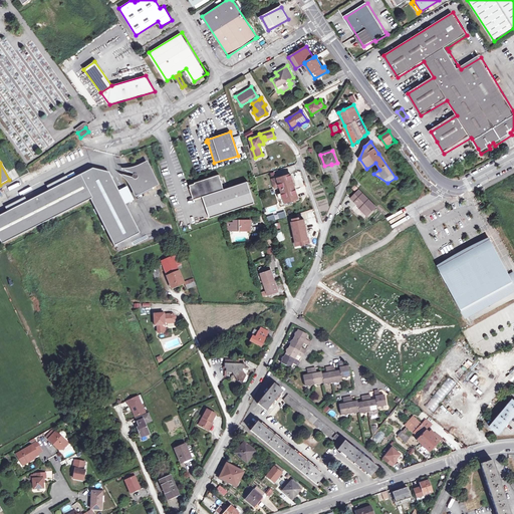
[(147,163),(129,172),(136,175),(135,175),(134,176),(134,177),(134,178),(134,179),(126,177),(136,195),(158,184),(147,163)]
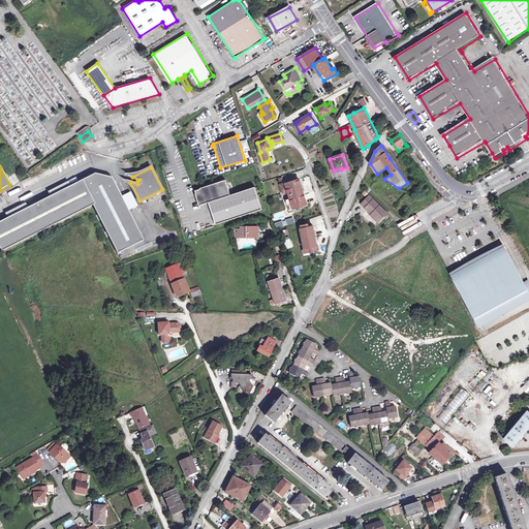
[(0,246),(2,251),(93,206),(118,252),(144,239),(113,178),(96,174),(0,222),(0,246)]
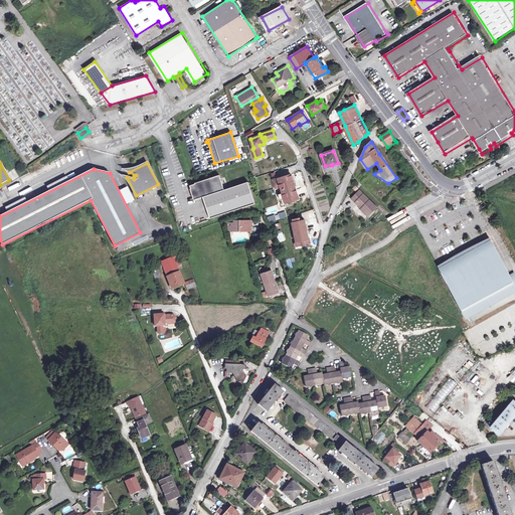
[(224,189),(219,174),(195,182),(195,183),(190,185),(191,188),(190,188),(194,199),(201,197),(203,196),(224,189)]
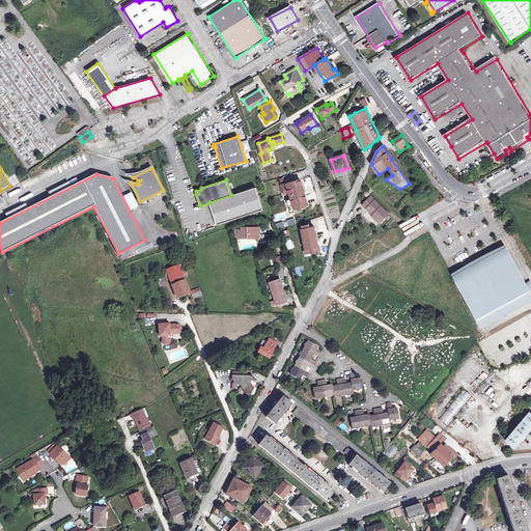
[(294,205),(307,201),(300,179),(287,184),(291,199),(294,205)]
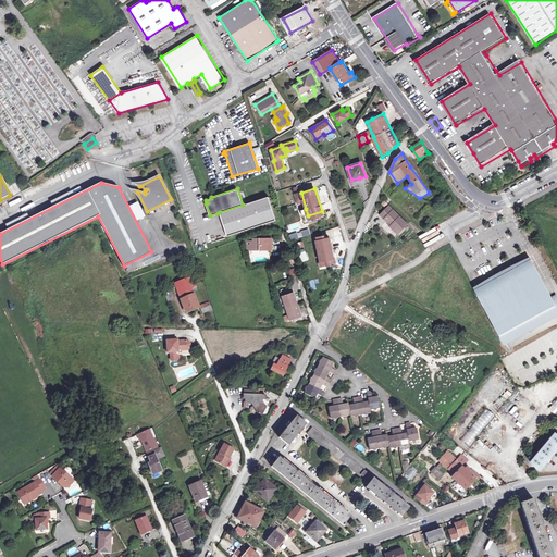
[(276,220),(269,196),(243,205),(220,212),(227,236),(276,220)]
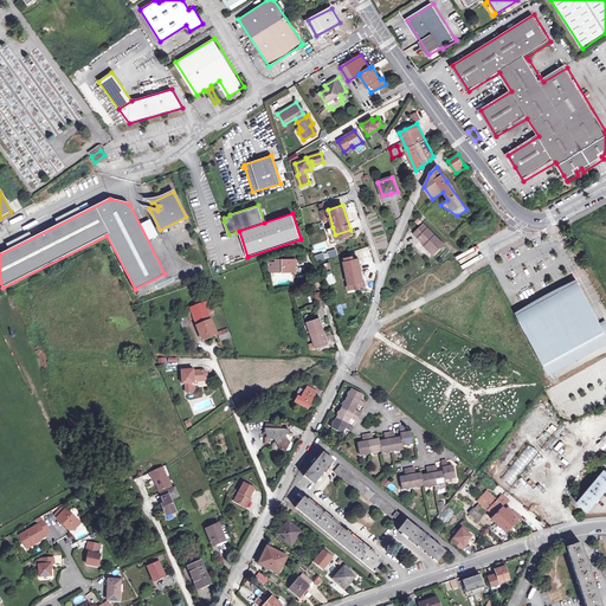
[(440,245),(421,224),(413,232),(423,243),(424,243),(425,244),(423,245),(431,253),(440,245)]
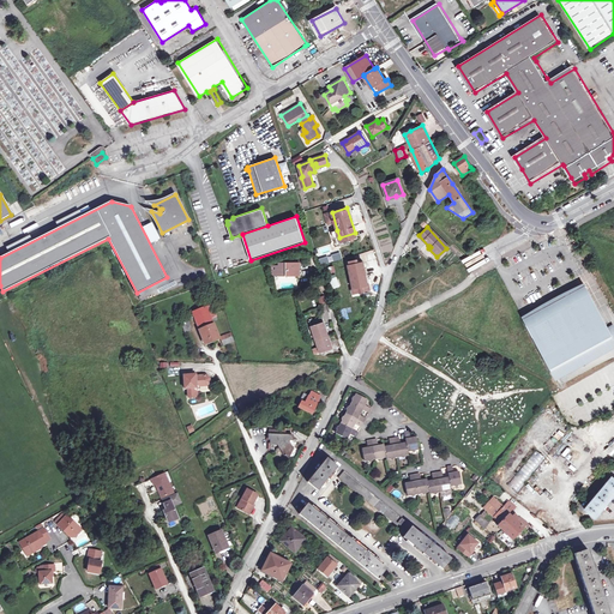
[(339,238),(337,230),(332,232),(336,244),(356,238),(355,233),(339,238)]
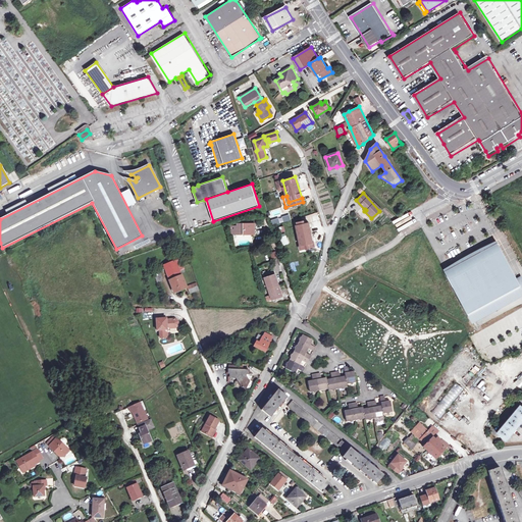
[(230,233),(237,233),(255,233),(254,223),(237,224),(237,225),(230,226),(230,233)]
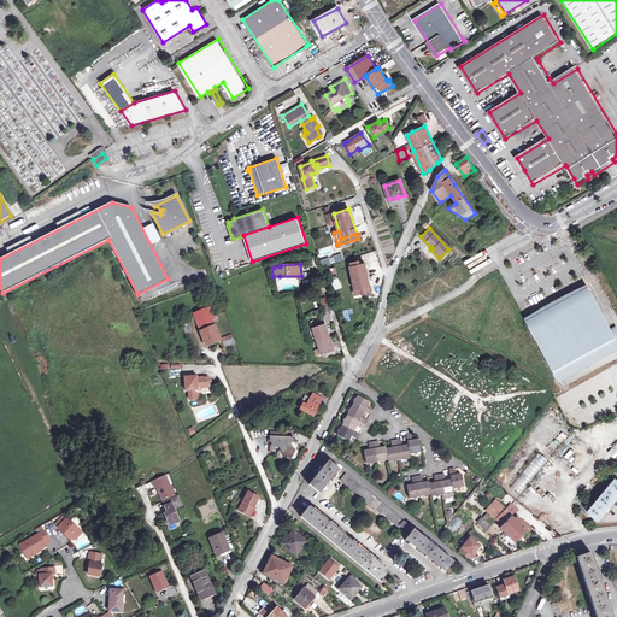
[(350,266),(354,291),(359,289),(360,294),(364,294),(364,293),(364,288),(369,287),(365,264),(350,266)]
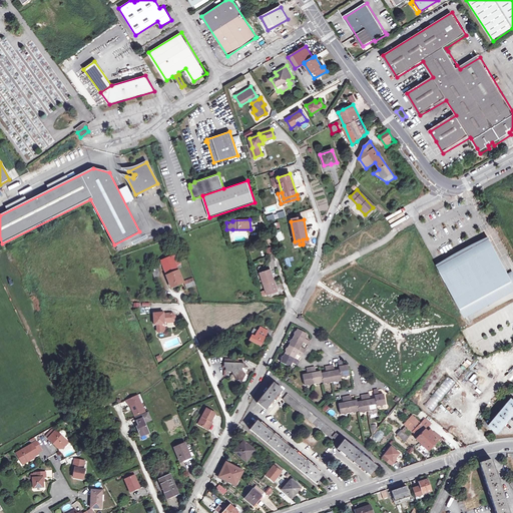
[(275,231),(279,242),(285,240),(281,229),(275,231)]
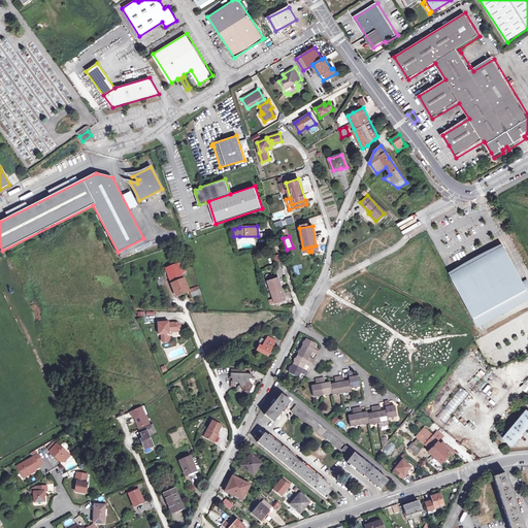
[(527,299),(527,279),(525,282),(504,244),(452,274),(481,326),(527,299)]
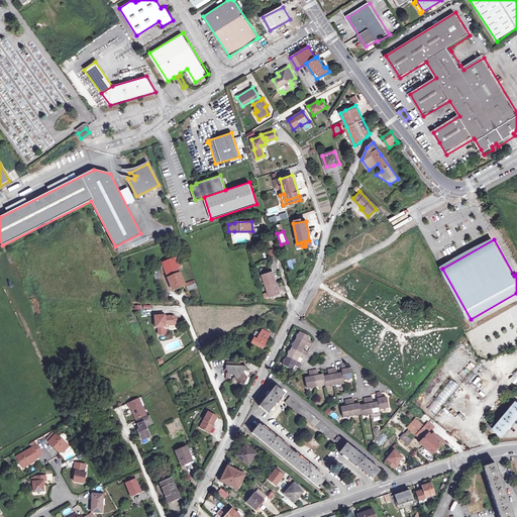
[(185,285),(173,254),(171,255),(172,259),(163,263),(173,289),(185,285)]
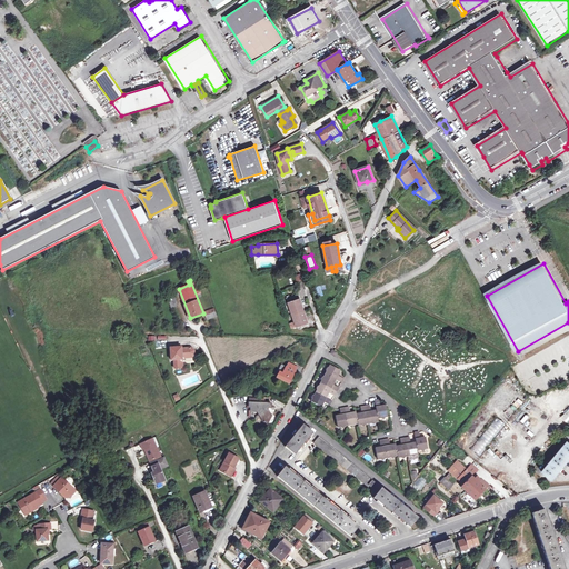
[(291,328),(308,322),(298,291),(287,295),(288,298),(287,299),(295,321),(289,322),(291,328)]
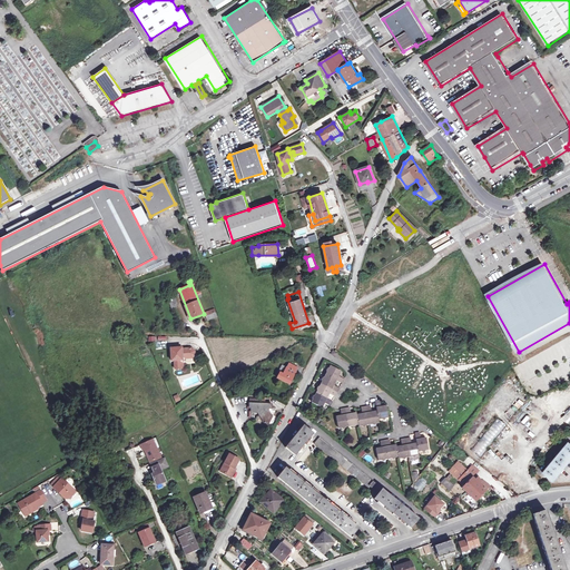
[(182,347),(170,349),(172,361),(174,361),(175,369),(180,369),(180,363),(182,363),(182,362),(185,359),(193,359),(195,355),(195,351),(192,349),(182,349),(182,347)]
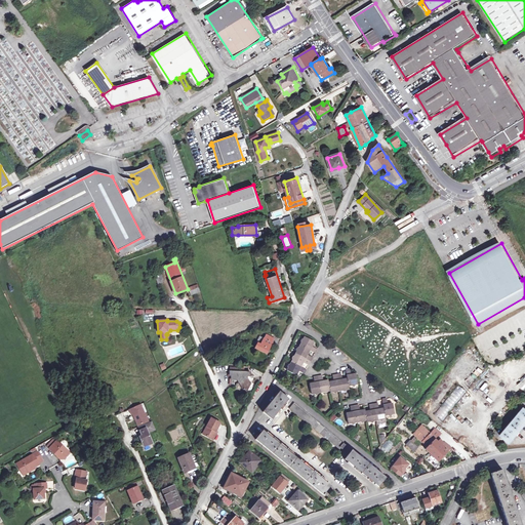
[(259,347),(257,345),(254,351),(261,354),(263,354),(266,355),(269,351),(268,350),(269,348),(270,349),(272,345),(271,345),(273,340),(266,336),(264,339),(263,339),(261,342),(261,344),(259,347)]
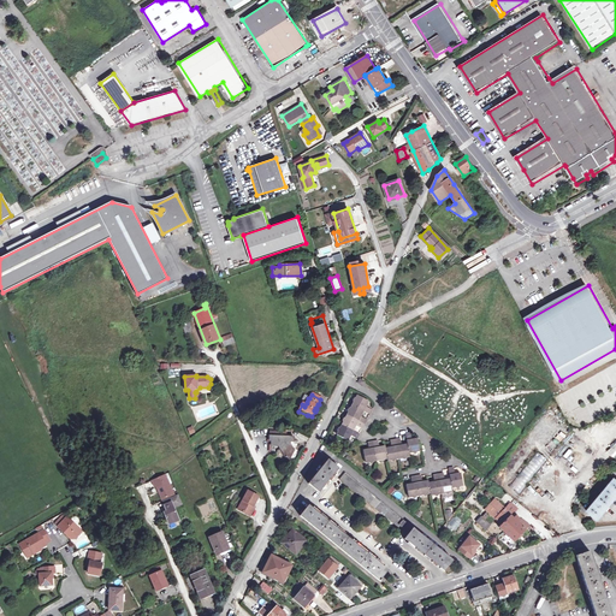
[(354,430),(355,426),(356,425),(362,427),(367,419),(361,415),(365,410),(369,413),(372,409),(367,406),(369,401),(357,395),(337,434),(348,440),(351,434),(356,437),(359,433),(354,430)]
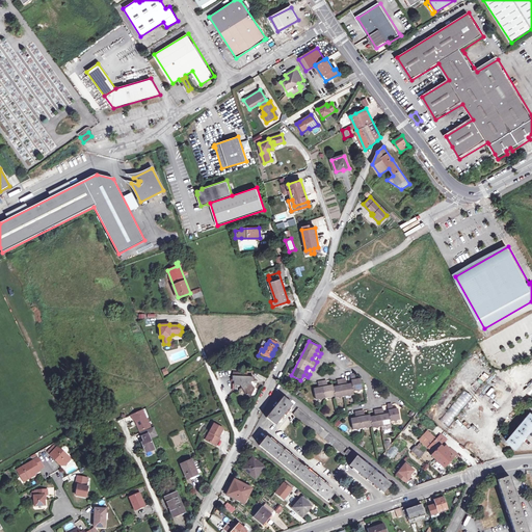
[(439,418),(447,407),(484,361),(475,352),(429,410),(439,418)]
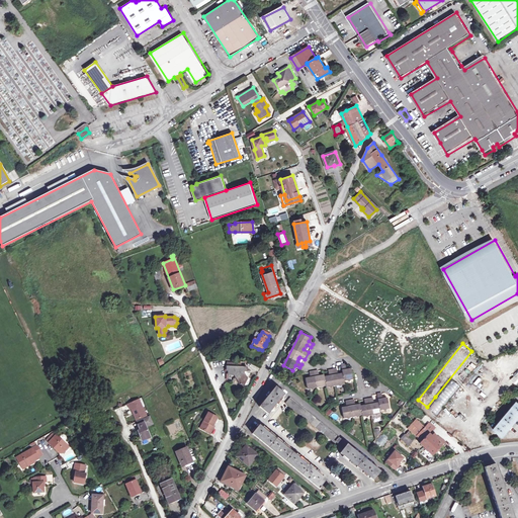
[(478,365),(469,359),(455,376),(463,382),(478,365)]
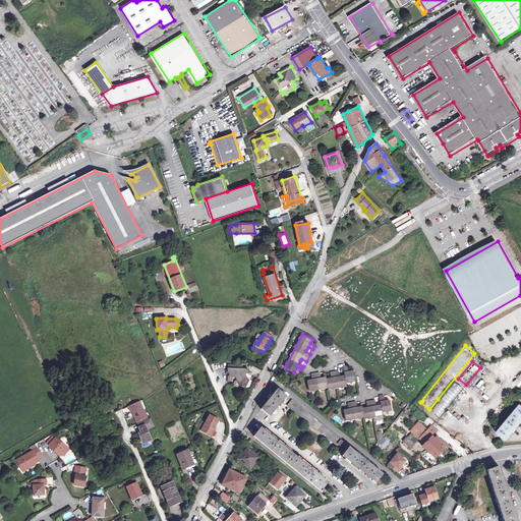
[(353,371),(350,371),(349,371),(348,366),(343,367),(345,375),(340,377),(339,371),(334,372),(331,372),(331,379),(326,380),(326,378),(321,378),(320,372),(311,374),(312,380),(307,381),(309,391),(328,388),(328,390),(347,386),(346,383),(355,381),(353,371)]
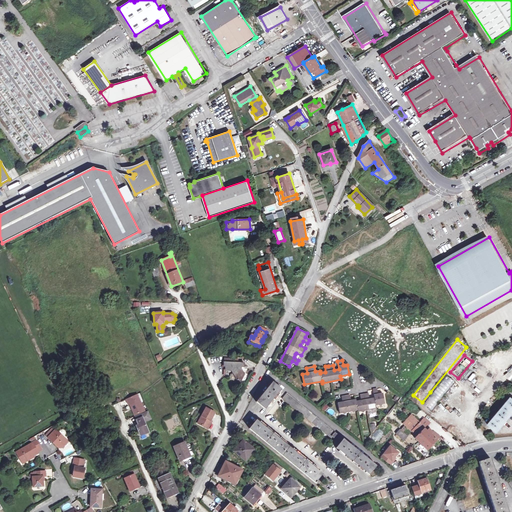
[(224,366),(224,371),(229,371),(235,381),(237,379),(240,382),(243,374),(240,369),(238,369),(238,367),(243,367),(243,363),(223,362),(223,366),(224,366)]
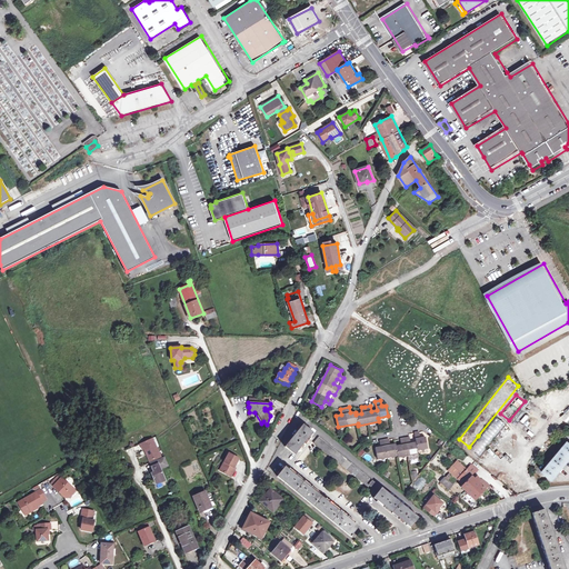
[(255,412),(249,412),(248,418),(252,418),(258,426),(261,423),(255,412)]
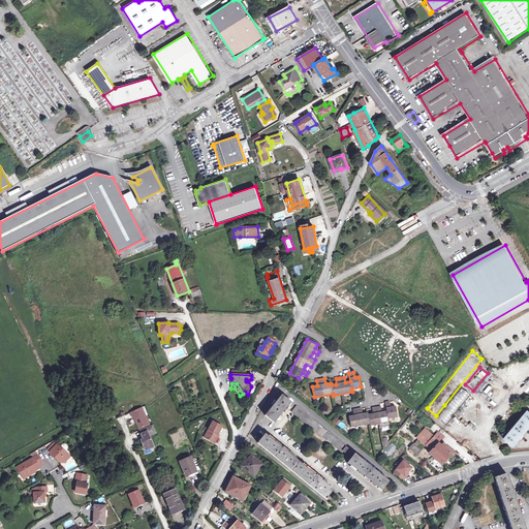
[(462,389),(447,406),(439,417),(447,424),(457,412),(470,395),(462,389)]
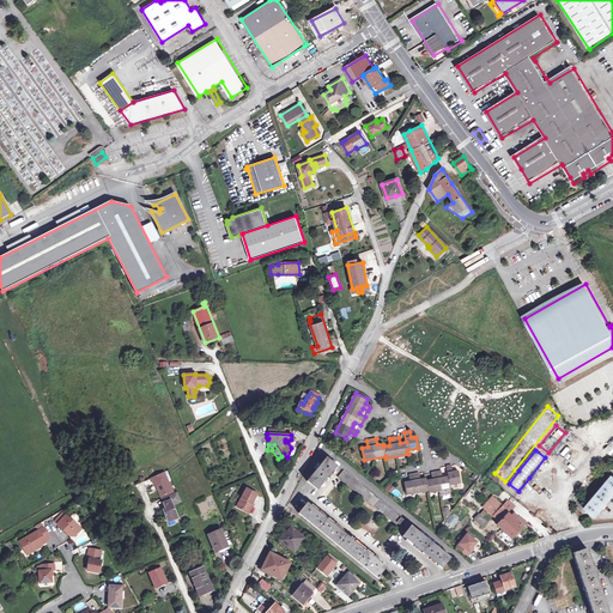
[(307,481),(317,490),(338,466),(327,457),(307,481)]
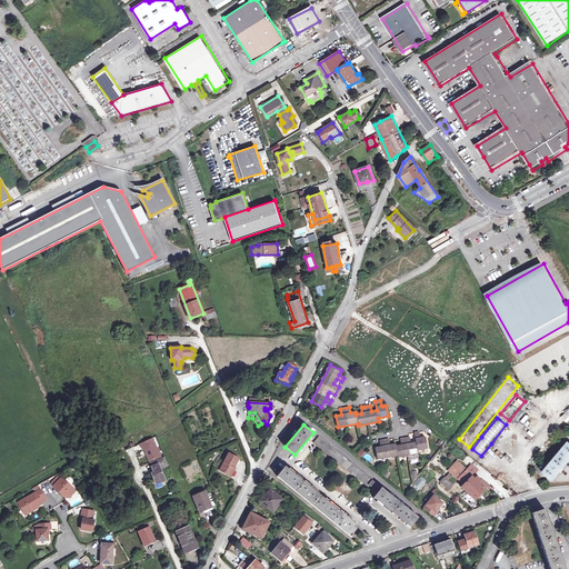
[(426,437),(421,438),(419,432),(415,433),(416,443),(410,443),(409,438),(401,439),(402,446),(396,447),(396,445),(390,446),(389,439),(380,441),(381,447),(376,448),(378,459),(398,456),(398,458),(418,453),(417,450),(428,448),(426,437)]
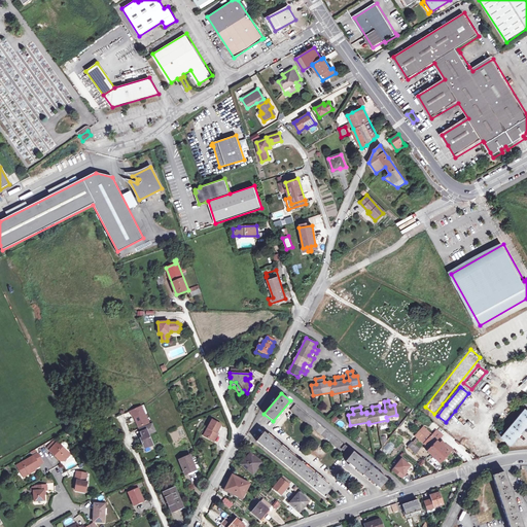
[(141,406),(130,411),(132,415),(133,414),(136,422),(138,422),(140,427),(148,423),(141,406)]
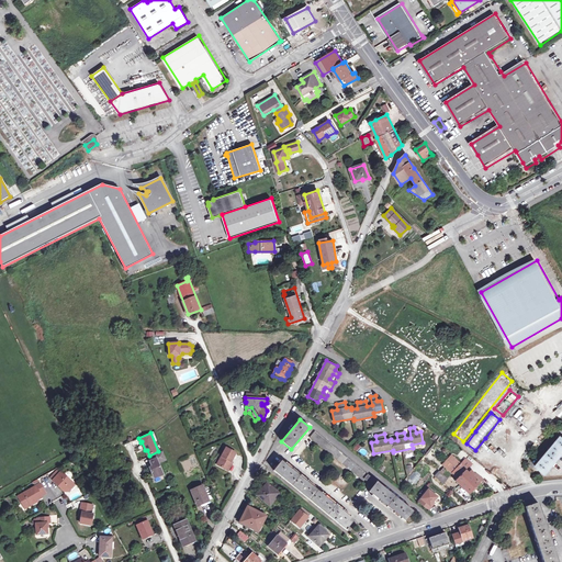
[(561,454),(561,436),(536,465),(546,474),(561,454)]
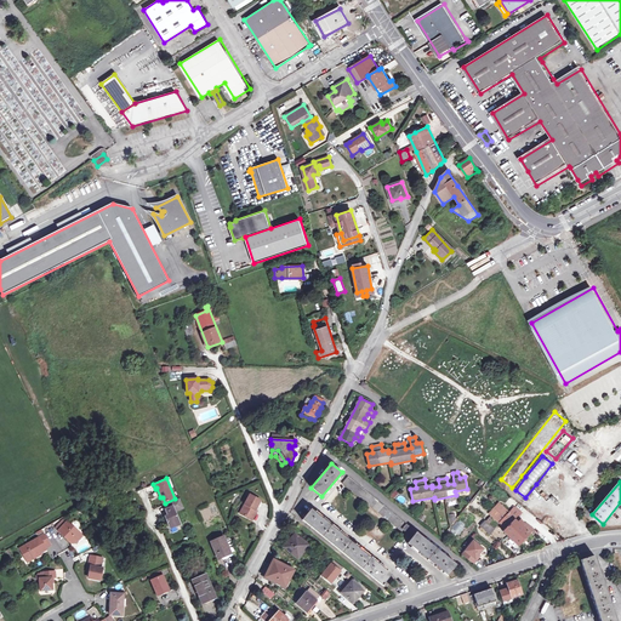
[(261,501),(250,495),(240,514),(250,519),(261,501)]
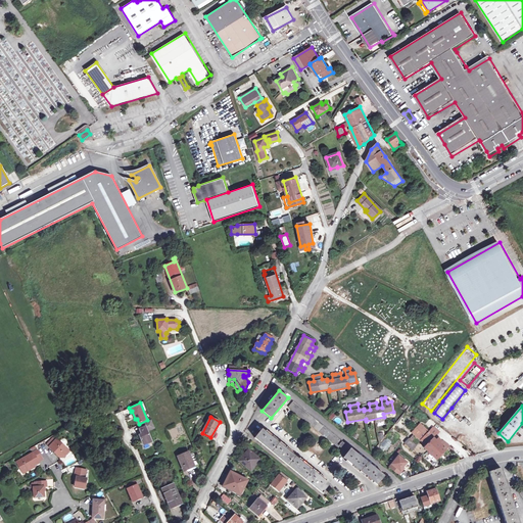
[(151,420),(142,423),(143,427),(140,429),(139,426),(136,427),(138,432),(136,433),(141,445),(143,444),(152,441),(146,427),(153,425),(151,420)]
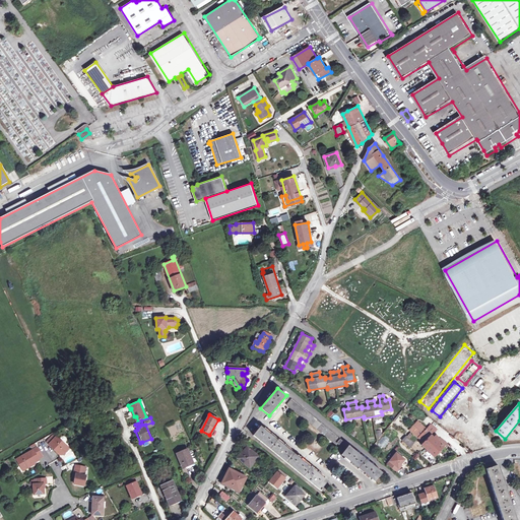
[(427,431),(419,423),(412,431),(425,443),(423,446),(427,449),(436,440),(432,436),(434,434),(428,430),(427,431)]
